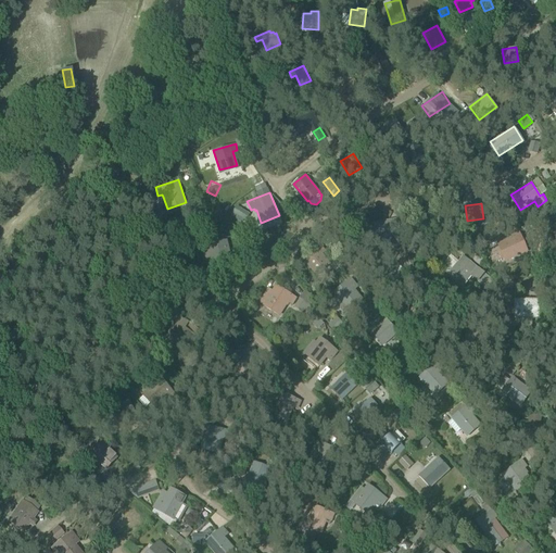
[(508,226),(517,218),(510,210),(501,218),(508,226)]
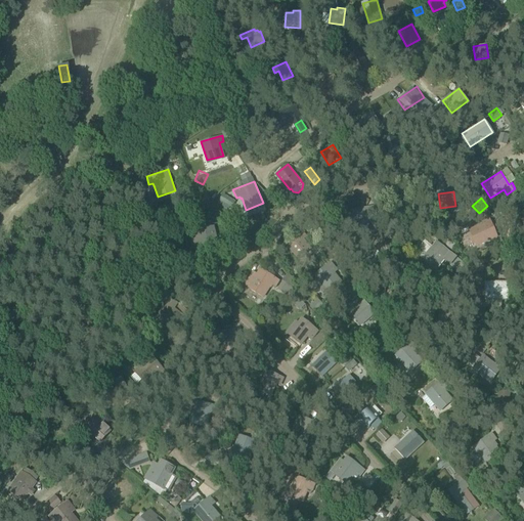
[(495,234),(489,219),(483,221),(484,223),(471,229),(477,244),(495,234)]
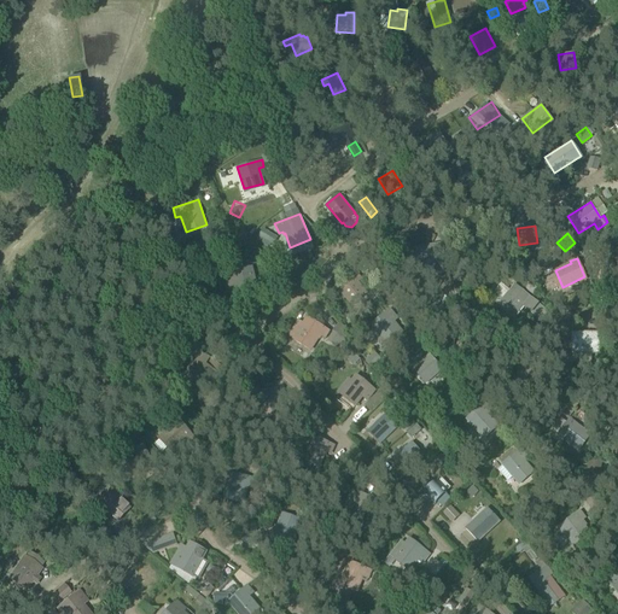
[(256,288),(251,265),(228,272),(229,279),(235,278),(239,293),(256,288)]
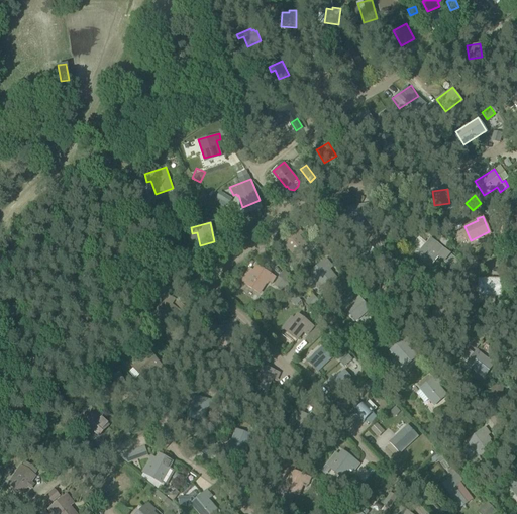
[(296,224),(282,237),(294,252),(305,242),(299,234),(301,232),(299,230),(300,229),(296,224)]
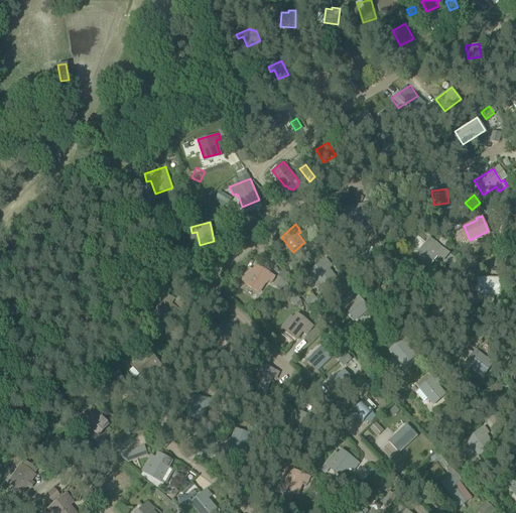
[(443,260),(449,253),(430,237),(417,252),(429,262),(436,254),(443,260)]
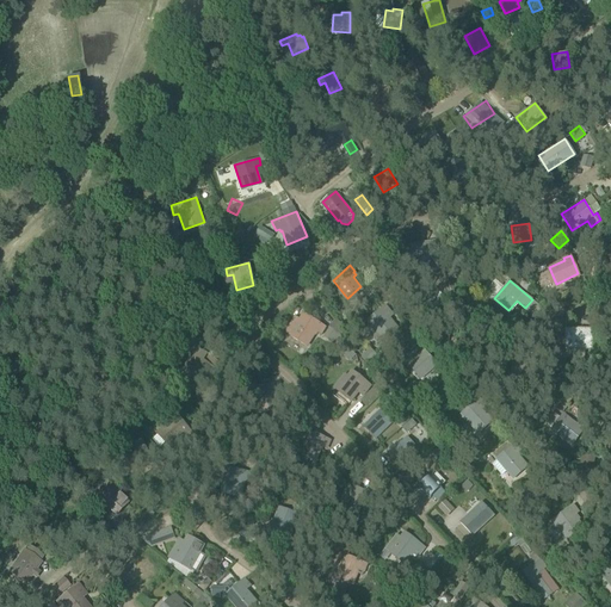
[(394,313),(387,304),(368,320),(371,324),(366,329),(371,335),(371,336),(376,342),(396,326),(389,316),(394,313)]
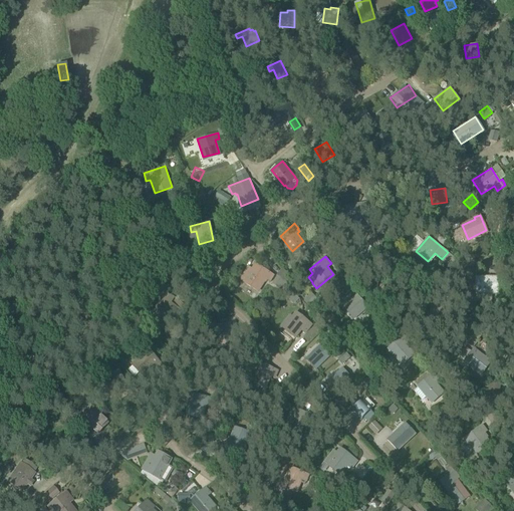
[(270,279),(273,273),(256,263),(253,268),(249,265),(242,277),(258,287),(265,276),(270,279)]
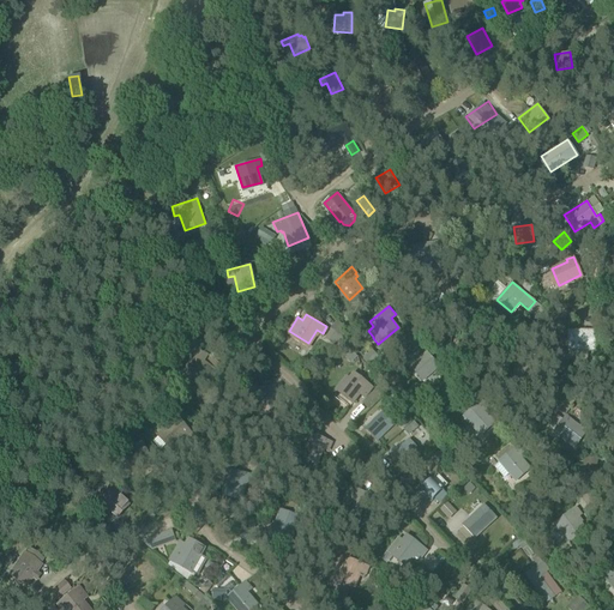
[(575,349),(575,358),(588,358),(588,349),(596,349),(596,327),(567,327),(567,349),(575,349)]
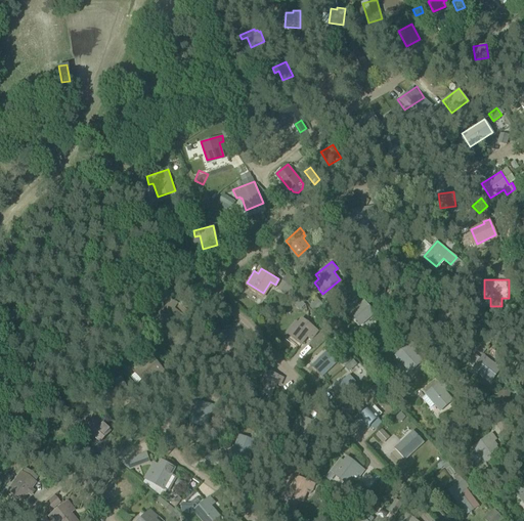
[(348,308),(360,322),(375,311),(364,300),(355,307),(352,304),(348,308)]
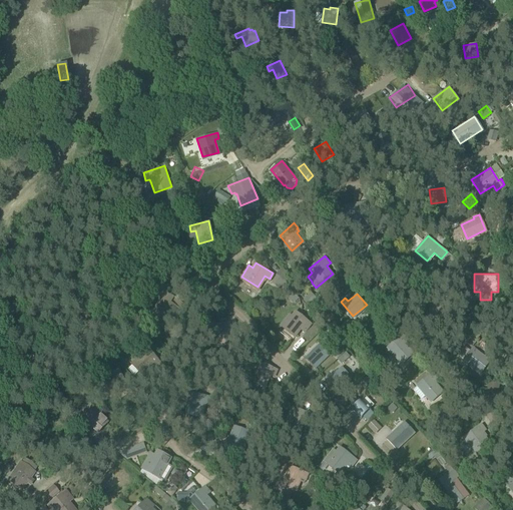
[(281,324),(297,336),(302,329),(305,331),(312,322),(296,310),(293,314),(290,312),(281,324)]
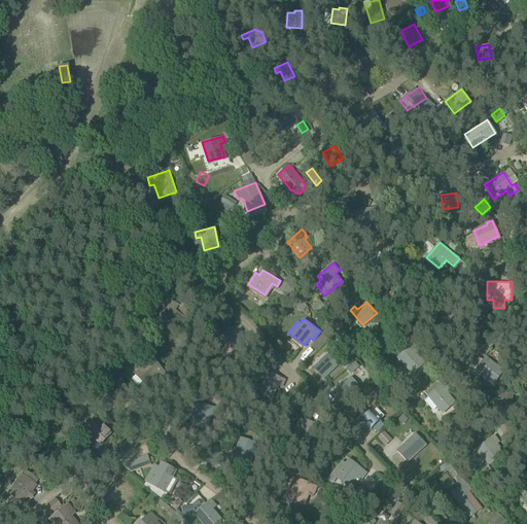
[(221,334),(225,353),(240,350),(237,337),(242,336),(241,329),(221,334)]
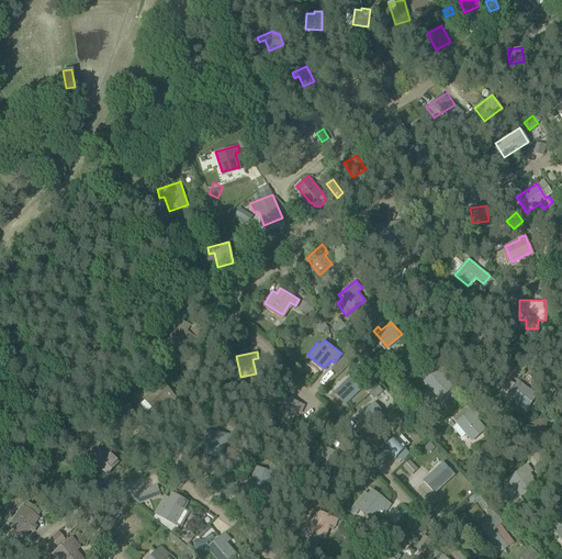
[(425,380),(439,397),(452,384),(442,373),(446,370),(441,366),(425,380)]
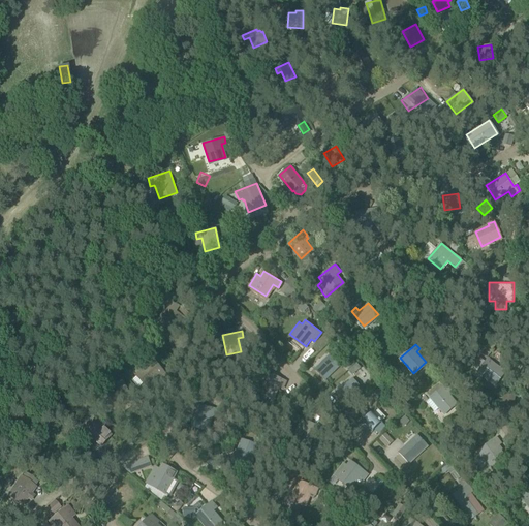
[(315,368),(327,379),(341,364),(330,352),(315,368)]
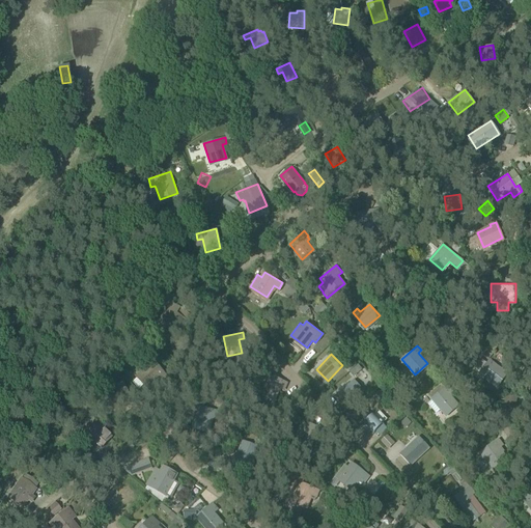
[(480,372),(497,385),(507,373),(491,360),(480,372)]
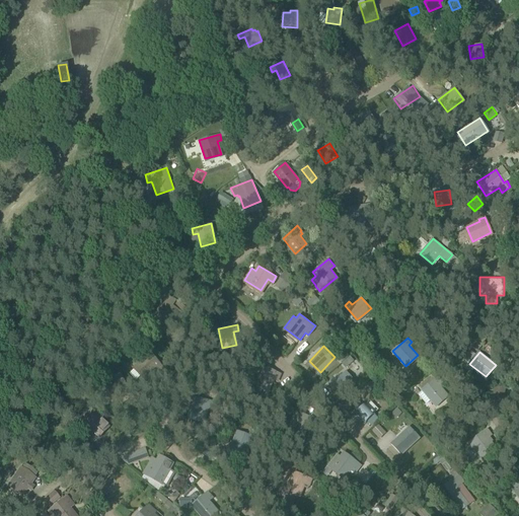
[(157,375),(164,368),(150,353),(136,366),(146,378),(154,371),(157,375)]
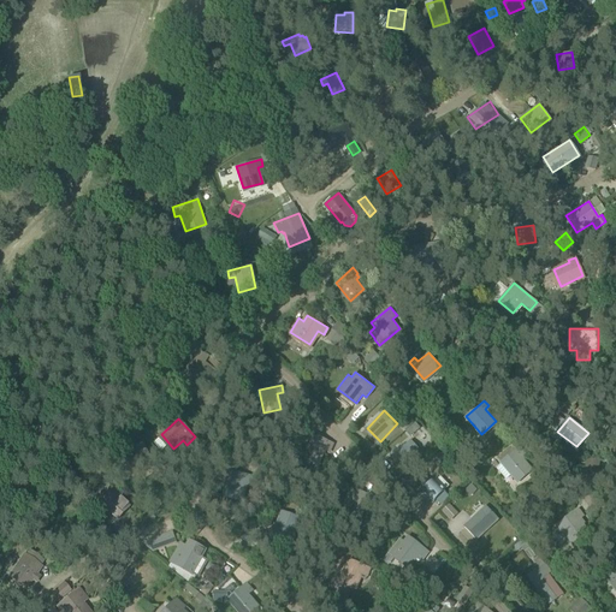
[(202,421),(193,428),(200,438),(208,429),(202,421)]
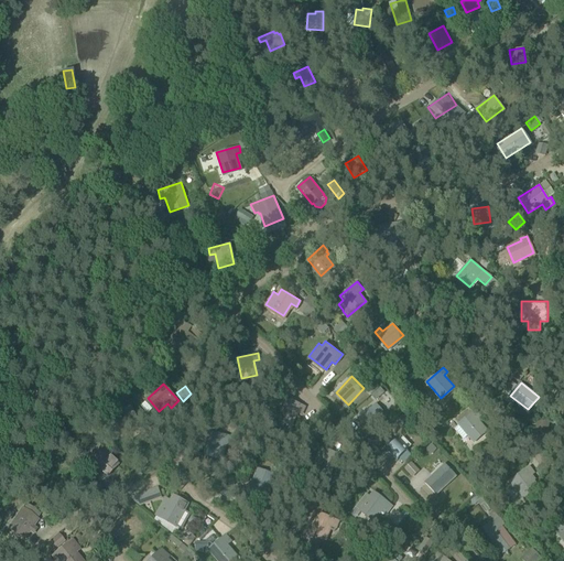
[(304,405),(284,397),(277,417),(291,422),(296,409),(302,411),(304,405)]
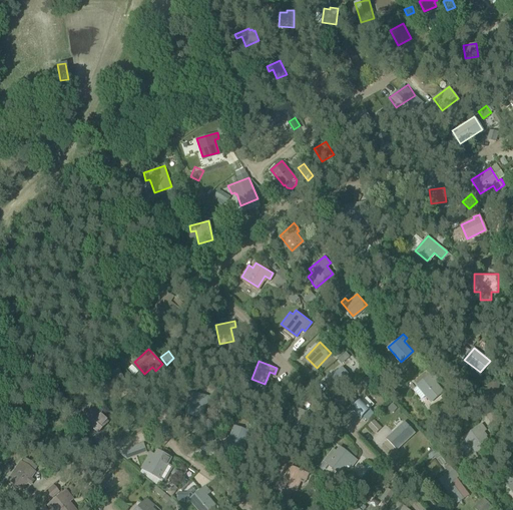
[(352,376),(343,365),(328,379),(337,390),(352,376)]
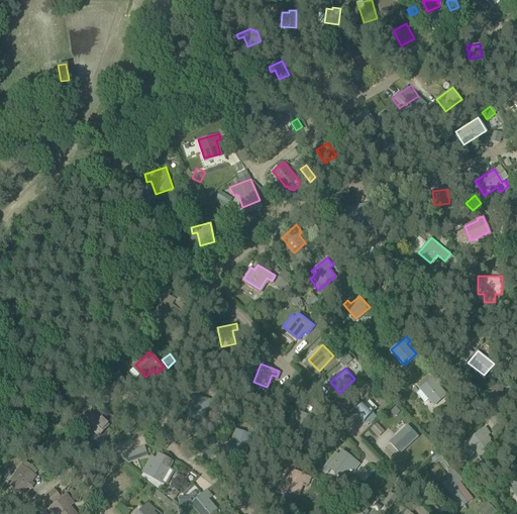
[(440,380),(436,375),(421,388),(418,391),(425,400),(429,397),(433,403),(445,393),(437,383),(440,380)]
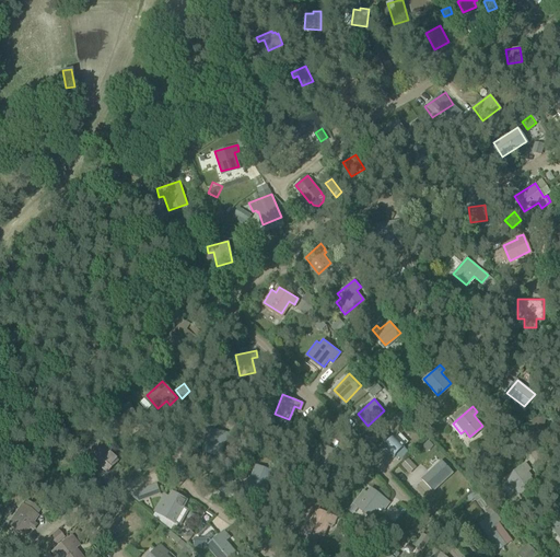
[(161,425),(156,430),(162,434),(166,430),(161,425)]
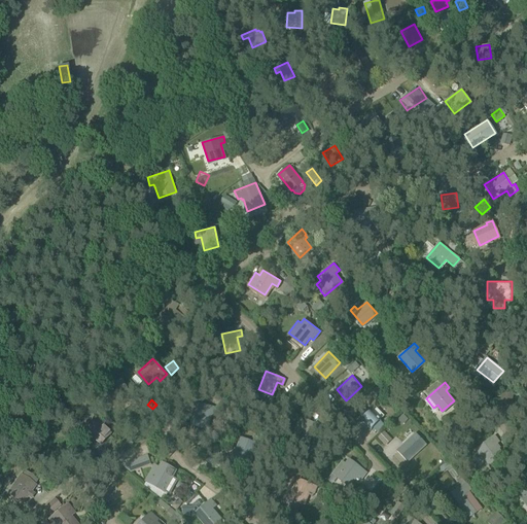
[(207,425),(210,406),(196,403),(192,422),(207,425)]
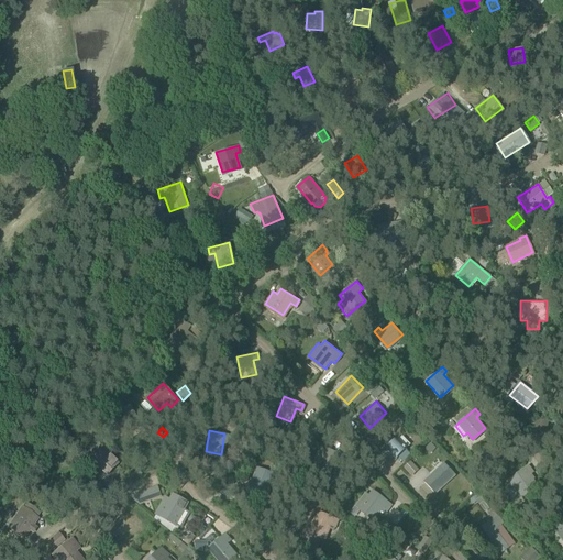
[(407,448),(397,438),(386,448),(396,458),(407,448)]
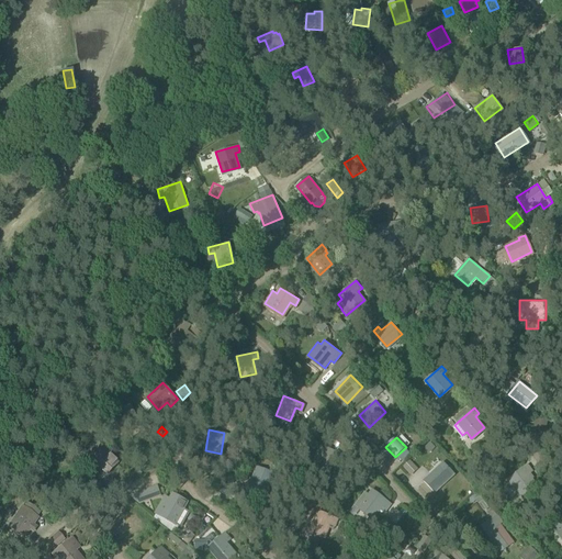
[(430,449),(435,446),(430,440),(426,445),(430,449)]
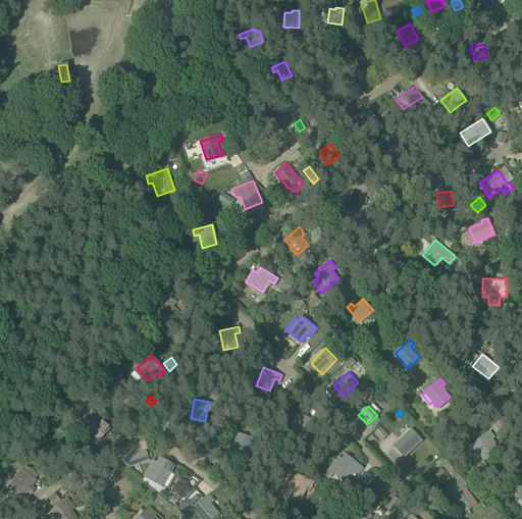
[(68,411),(63,417),(68,422),(73,417),(68,411)]
